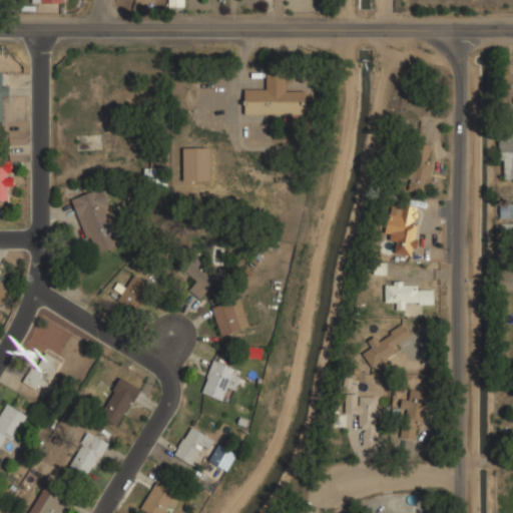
[(0,120),(1,121),(1,95),(8,95),(8,87),(1,87),(1,71),(0,71),(0,120)]
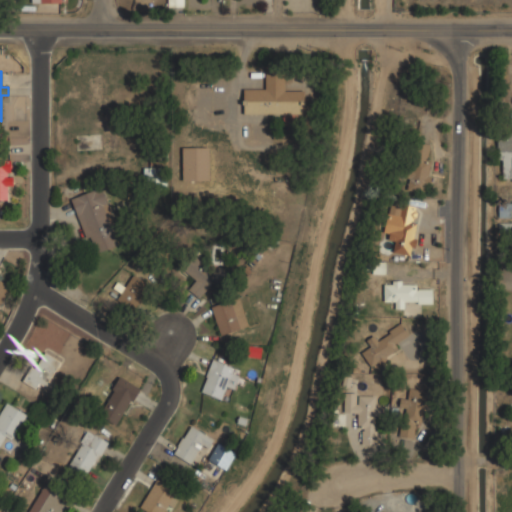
[(265,89),(244,88),(243,112),(303,113),(304,90),(284,90),(284,71),(266,71),(265,89)]
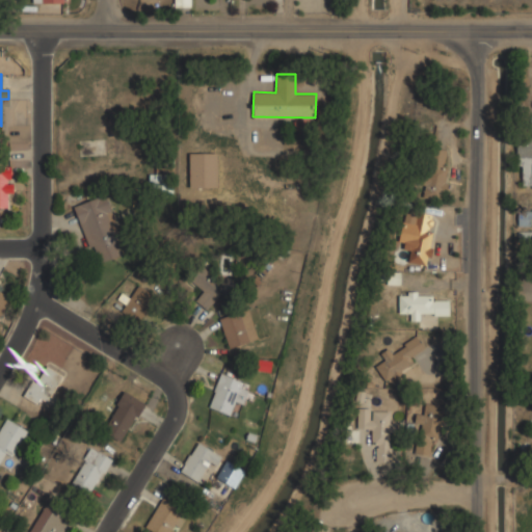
[(531,134),(517,134),(516,166),(523,166),(523,187),(531,187),(531,134)]
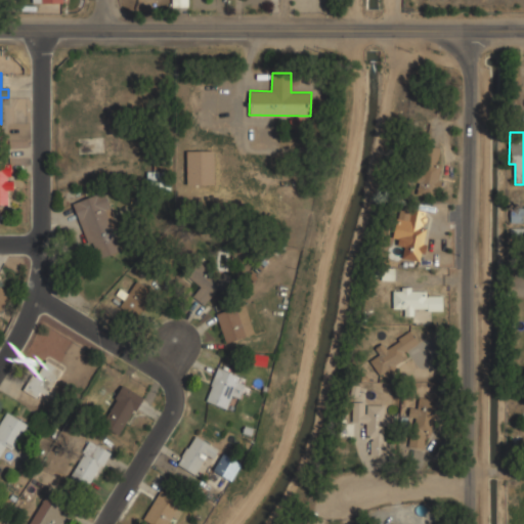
[(440,146),(421,145),(419,195),(438,197),(440,146)]
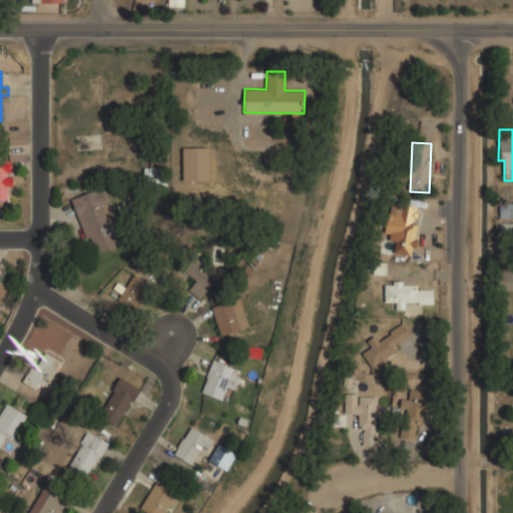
[(183,179),(208,179),(208,146),(183,146),(183,179)]
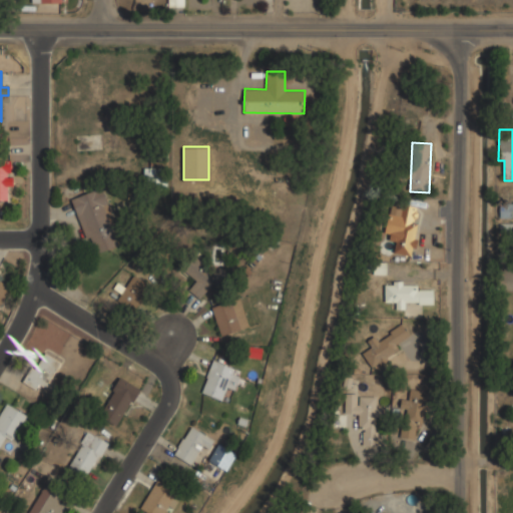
[(0,199),(11,199),(11,162),(0,162),(0,199)]
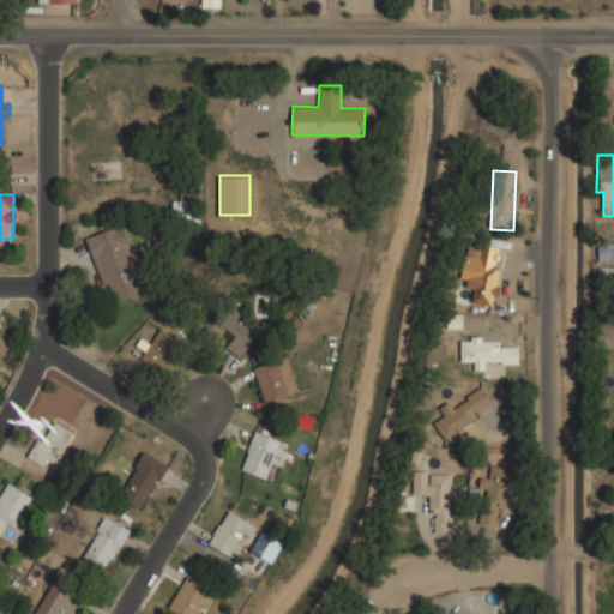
[(86,236),(112,304),(145,290),(120,224),(86,236)]
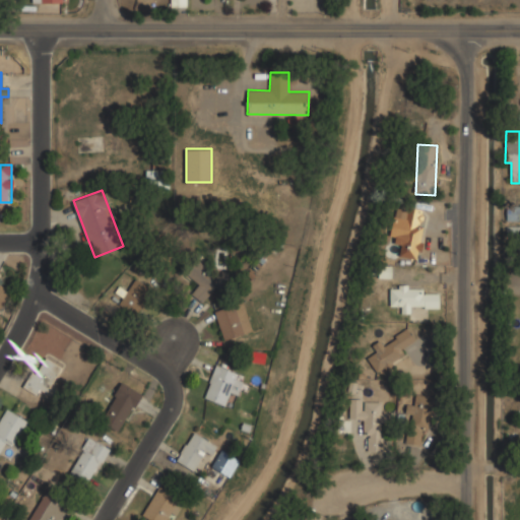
[(421,208),(393,207),(393,238),(398,238),(398,258),(420,258),(421,208)]
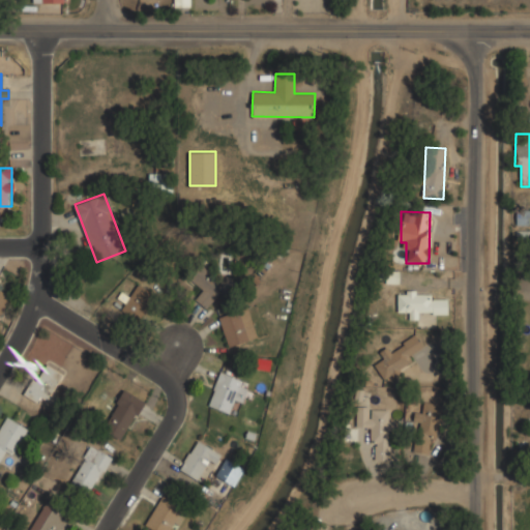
[(196,297),(205,307),(226,288),(203,264),(189,276),(203,291),(196,297)]
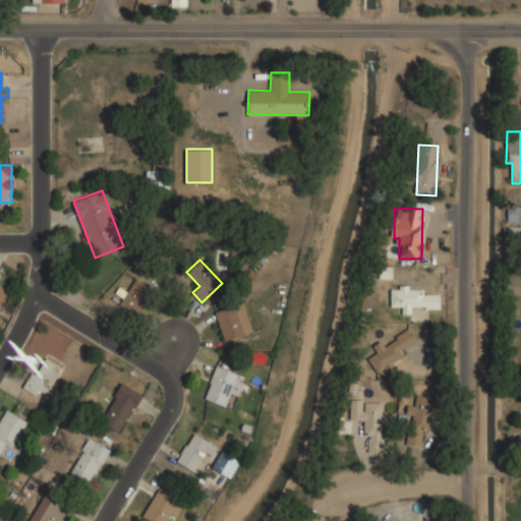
[(126,295),(124,294),(117,305),(136,316),(153,289),(135,279),(126,295)]
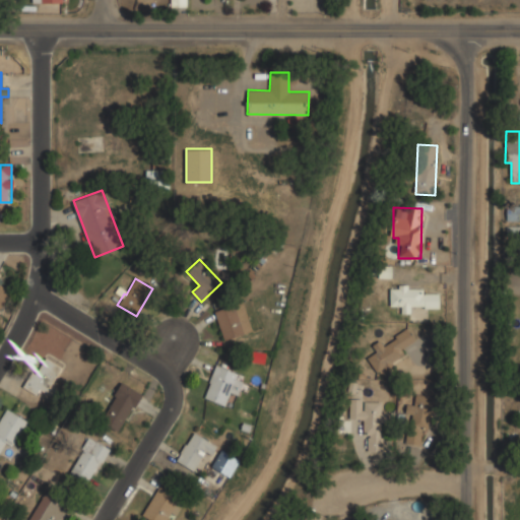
[(0,310),(10,289),(0,284),(0,310)]
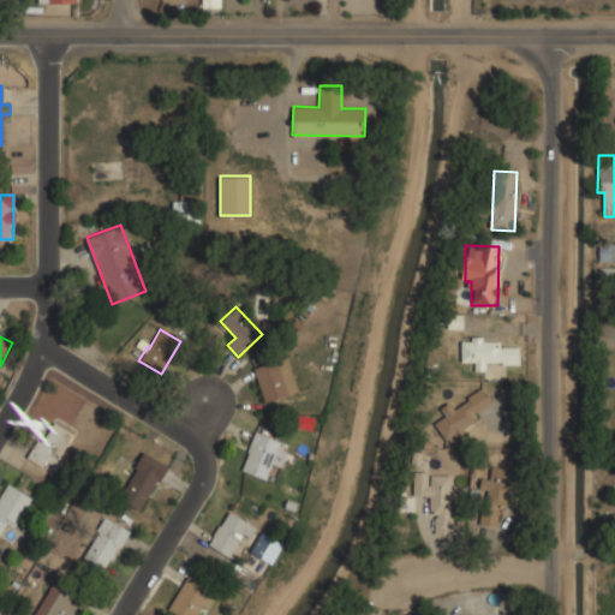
[(473,370),(488,370),(488,360),(497,360),(497,336),(461,336),(461,360),(473,360),(473,370)]
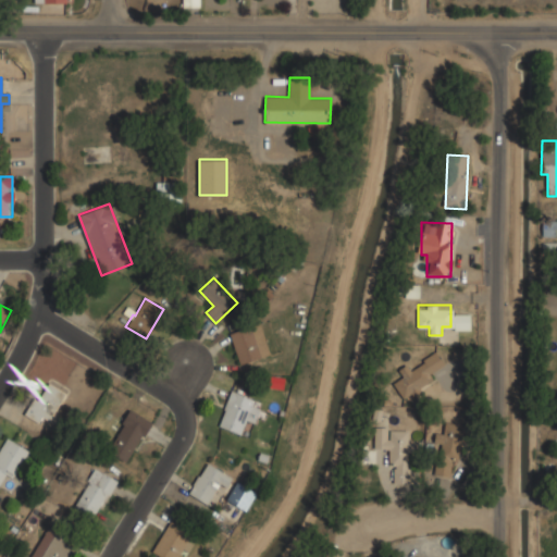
[(231,332),(239,363),(270,355),(261,323),(231,332)]
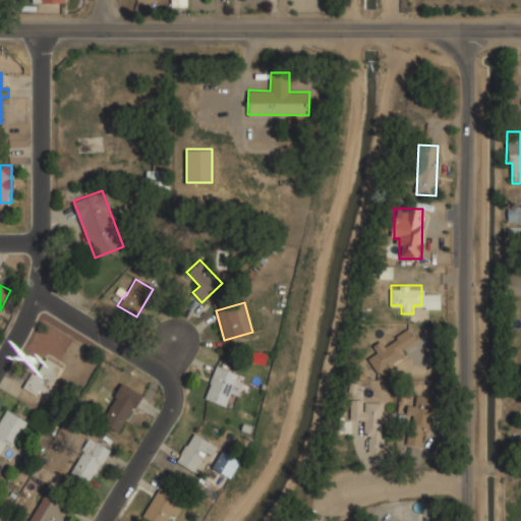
[(373,346),(378,352),(368,359),(379,374),(408,354),(404,349),(415,341),(407,330),(385,345),(382,341),(373,346)]
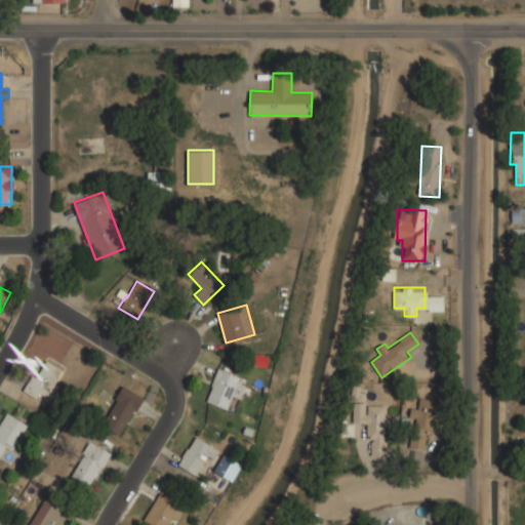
[(39,400),(44,393),(48,395),(65,371),(45,358),(24,390),(39,400)]
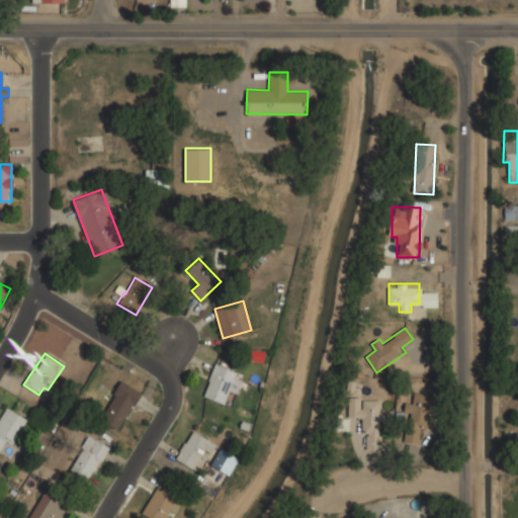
[(234,394),(240,371),(214,363),(204,397),(226,403),(229,392),(234,394)]
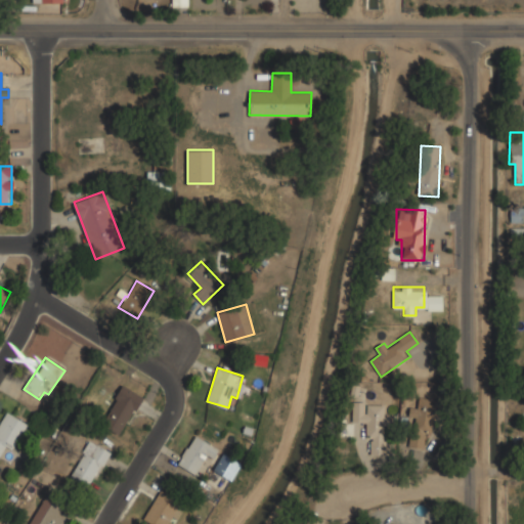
[(123,435),(141,393),(121,385),(102,426),(123,435)]
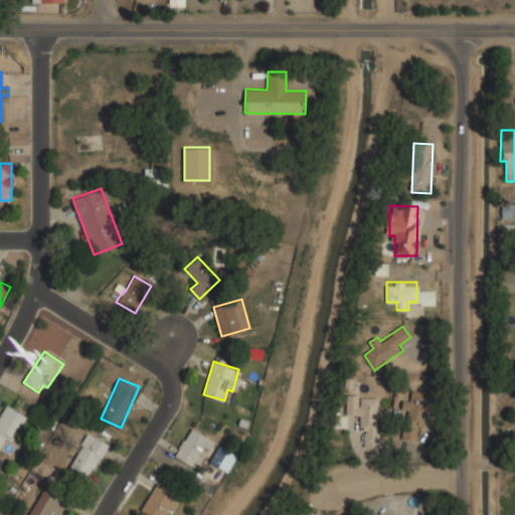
[(406,399),(399,439),(419,442),(428,393),(411,390),(410,400),(406,399)]
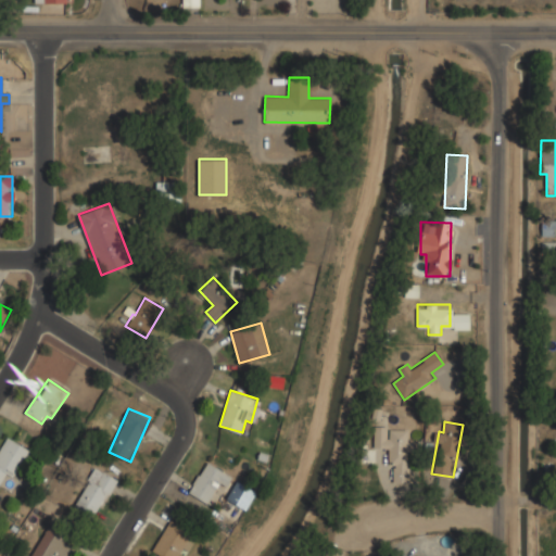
[(411,427),(375,426),(374,447),(391,449),(390,482),(409,482),(411,427)]
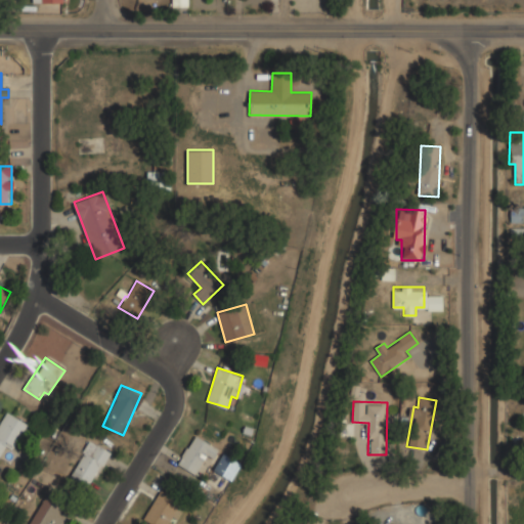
[(0,446),(1,445),(11,451),(27,423),(6,411),(0,422),(0,446)]
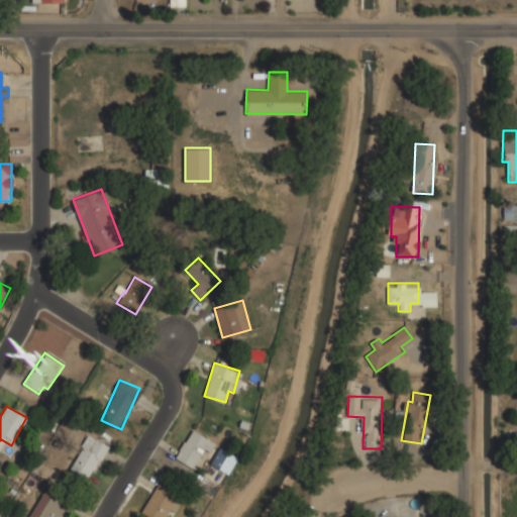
[(176,457),(199,472),(216,442),(193,428),(176,457)]
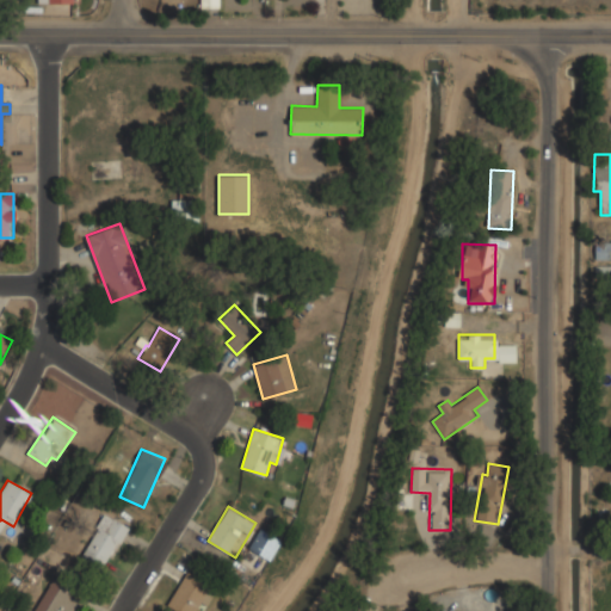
[(104,572),(128,528),(105,514),(81,559),(104,572)]
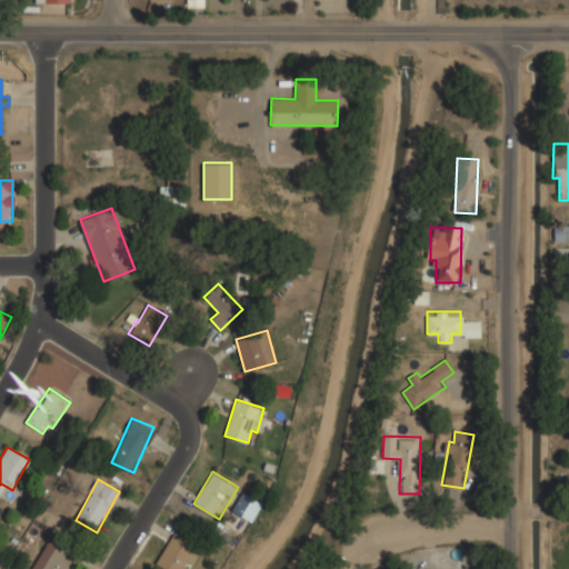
[(231,510),(249,521),(260,502),(242,491),(231,510)]
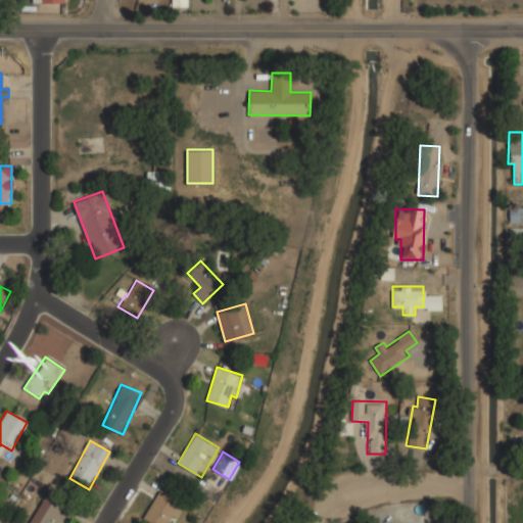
[(169,522),(183,503),(161,488),(142,517),(151,522),(169,522)]
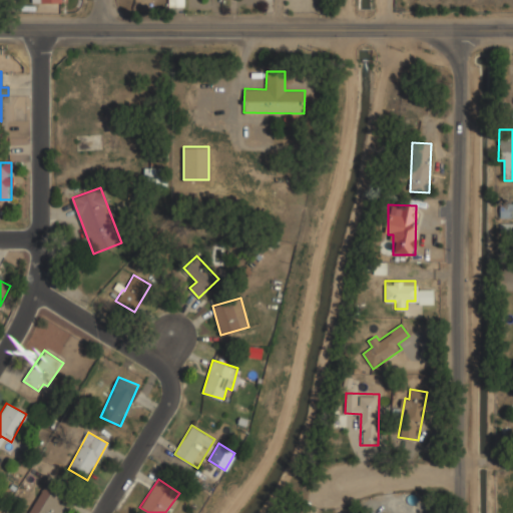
[(38,512),(63,512),(70,501),(51,490),(38,512)]
